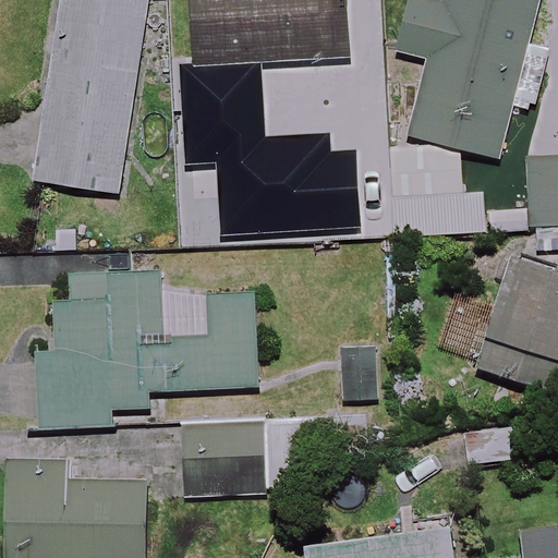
[(145,0),(58,0),(35,183),(120,194),(145,0)]
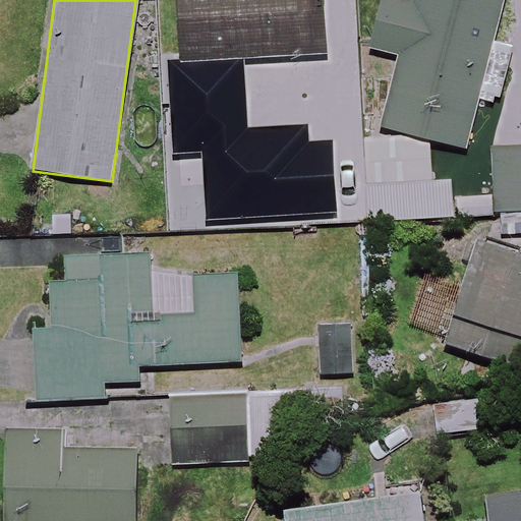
[(326,57),(323,0),(172,0),(176,64),(326,57)]
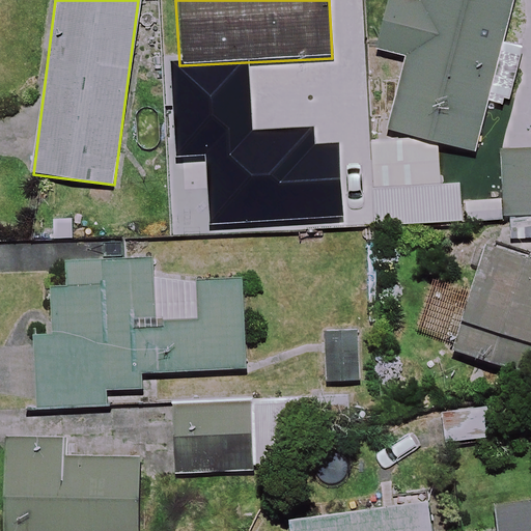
[(486,107),(513,113),(527,52),(501,46),(510,0),(425,0),(424,5),(399,0),(388,0),(378,51),(408,58),(391,133),(476,152),(486,107)]
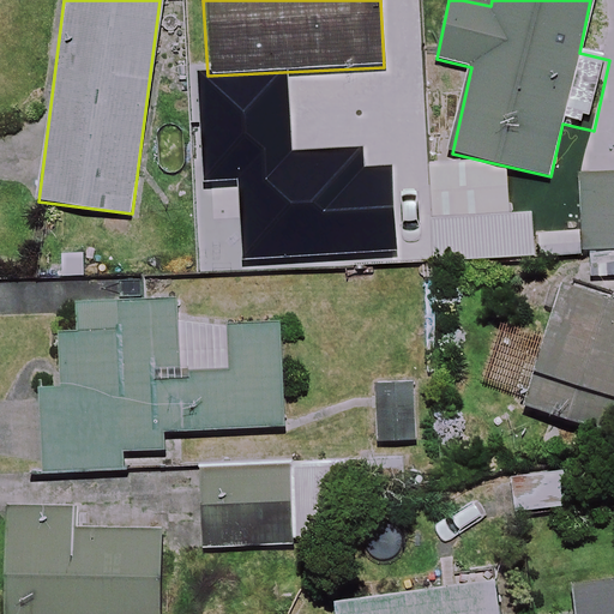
[(431,257),(431,262),(533,262),(533,215),(500,215),(499,164),(431,166),(431,191),(431,257)]
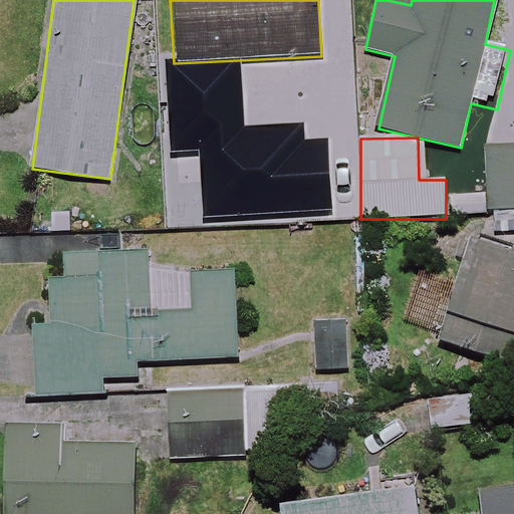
[(513,209),(513,147),(489,148),(490,210),(513,209)]
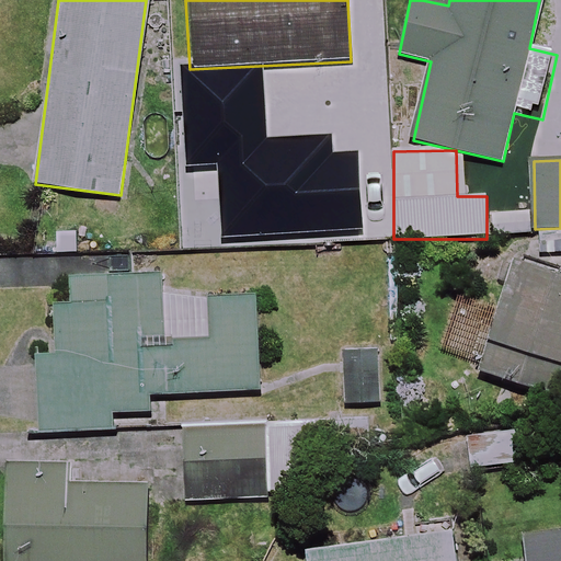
[(560,275),(515,260),(478,368),(560,396),(560,275)]
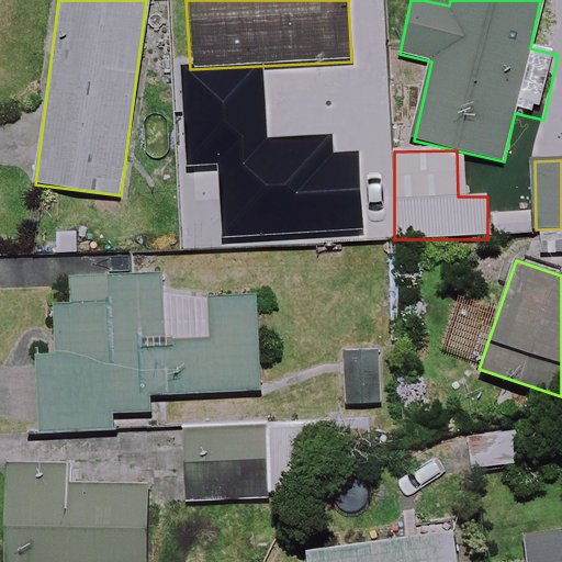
[(159,292),(158,276),(70,277),(71,305),(54,305),(55,358),(36,358),(37,433),(113,431),(113,413),(149,412),(148,394),(257,393),(256,290),(159,292)]
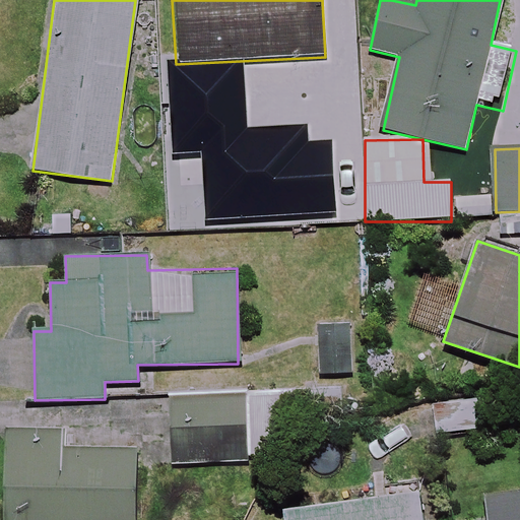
[(290,461),(288,395),(252,396),(251,386),(171,388),(173,464),(290,461)]
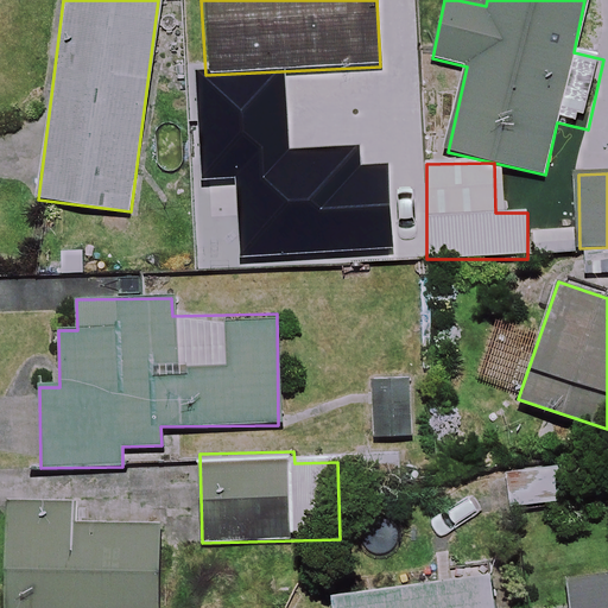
[(586,455),(520,467),(527,507),(591,496),(586,455)]
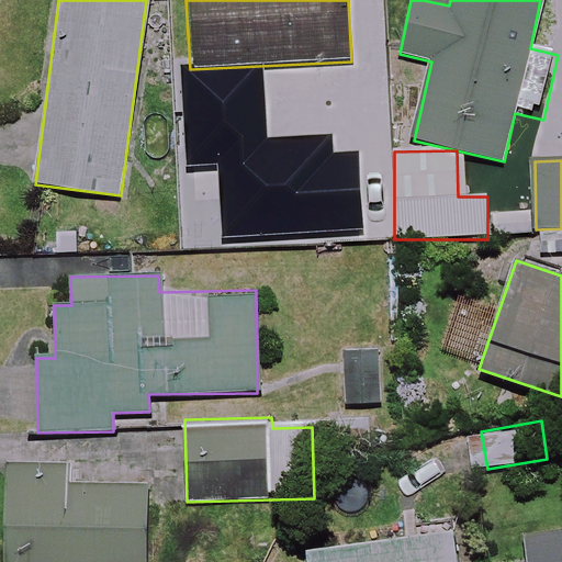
[(65,487),(66,475),(9,473),(4,561),(144,561),(147,491),(65,487)]
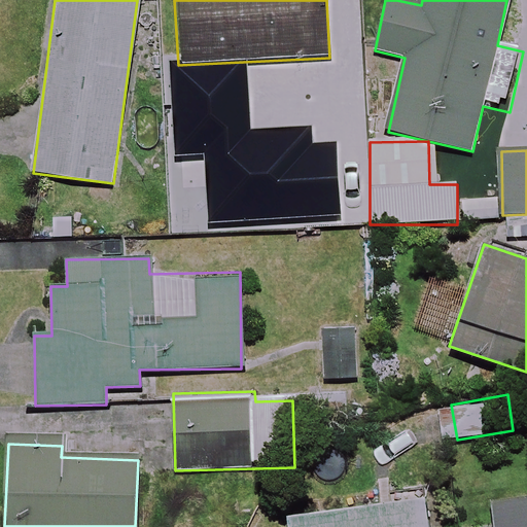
[(436,526),(434,501),(289,516),(290,526),(436,526)]
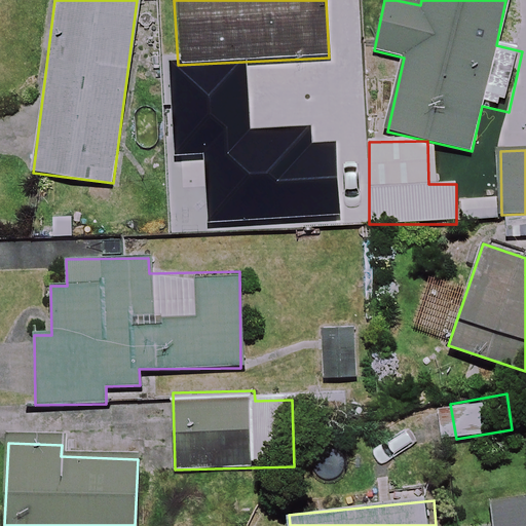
[(525,525),(525,500),(493,505),(495,525),(525,525)]
